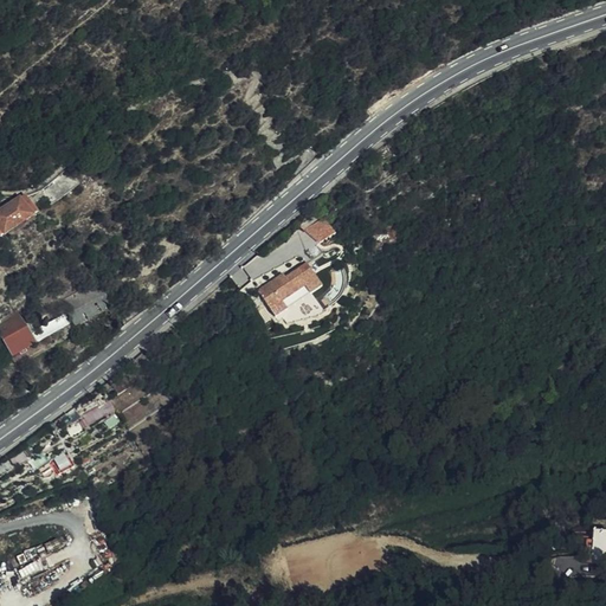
[(387,147),(376,153),(375,154),(380,162),(392,154),(387,147)]
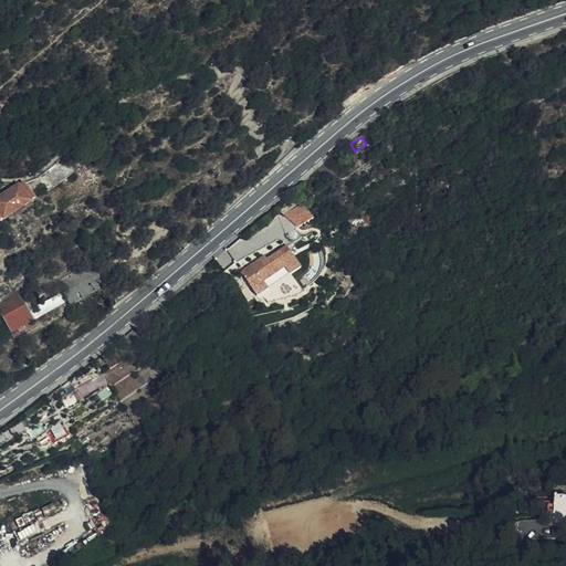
[(0,221),(33,200),(22,184),(0,197),(0,221)]
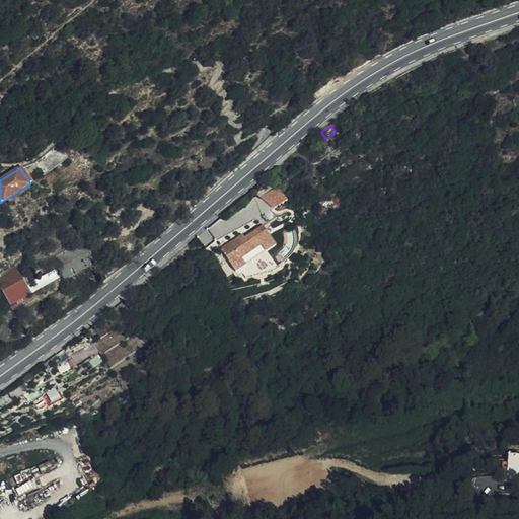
[(275,211),(288,204),(281,191),(270,197),(275,211)]
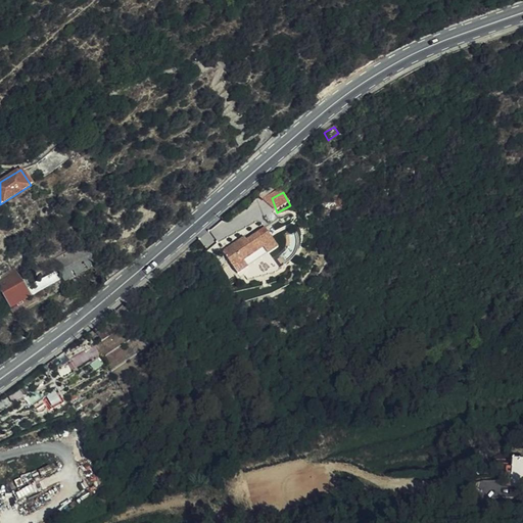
[(280,247),(265,225),(224,252),(239,275),(280,247)]
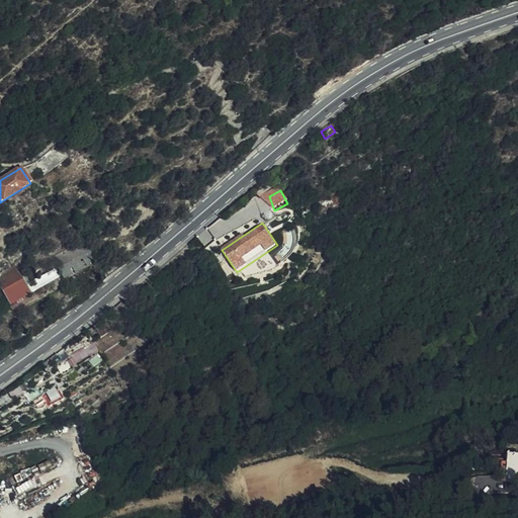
[(10,251),(0,256),(0,259),(11,253),(10,251)]
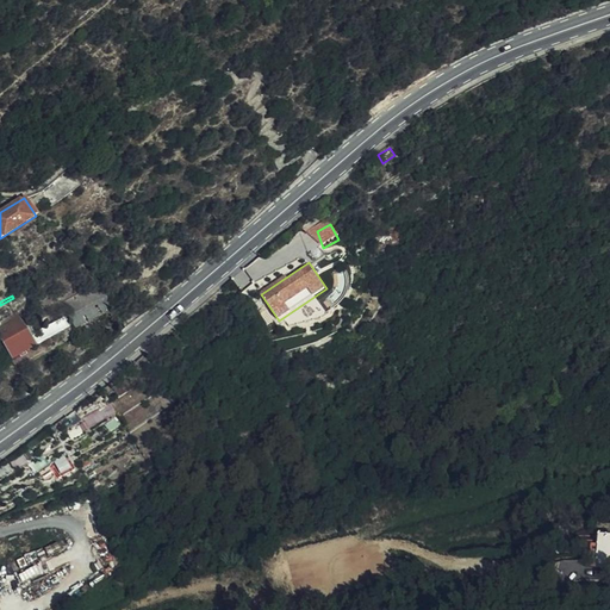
[(0,325),(0,335),(11,354),(35,341),(20,315),(0,325)]
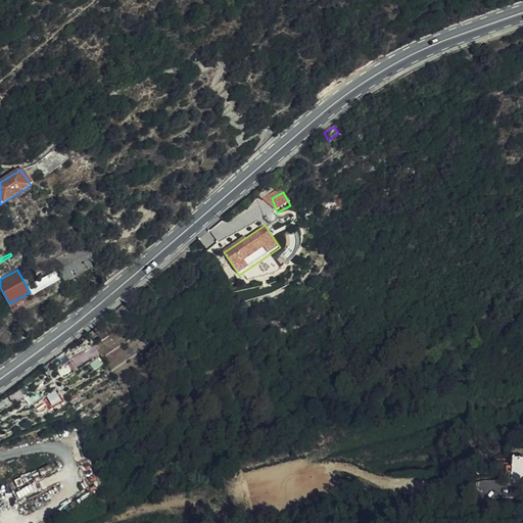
[(112,333),(107,326),(96,332),(101,339),(112,333)]
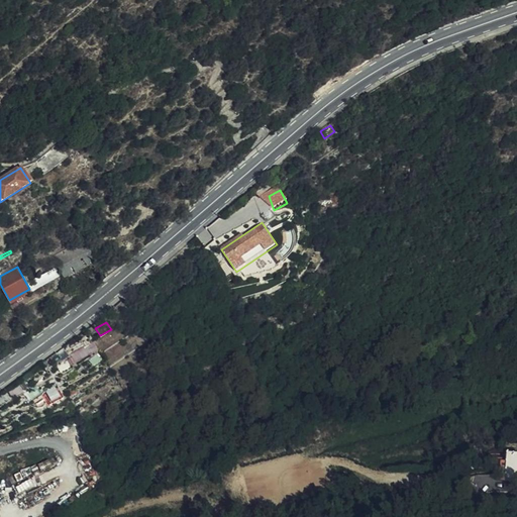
[(94,342),(77,351),(81,358),(98,349),(94,342)]
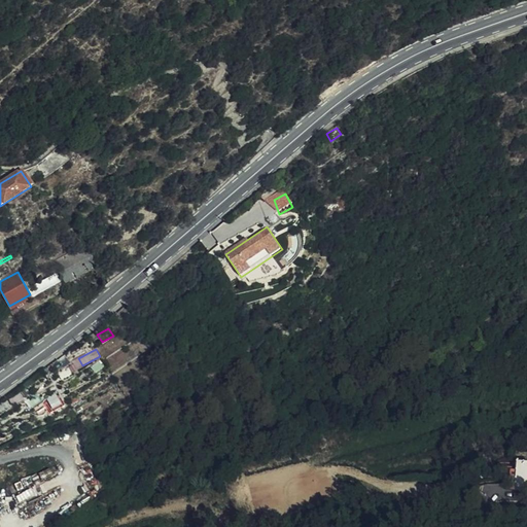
[(526,463),(517,463),(515,488),(515,490),(526,491),(526,463)]
